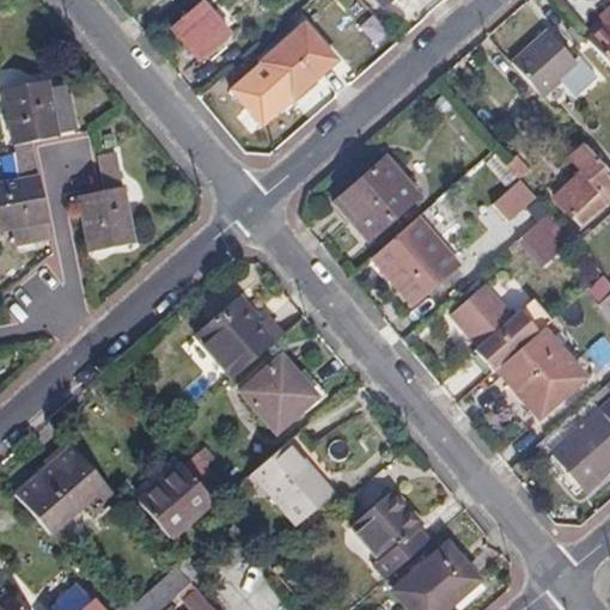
[(199,61),(231,34),(203,1),(172,28),(199,61)]
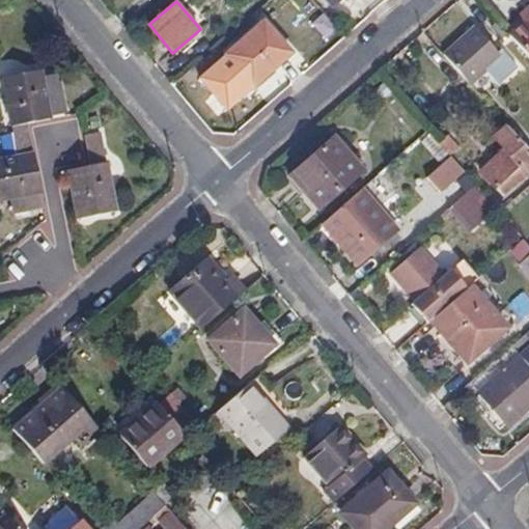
[(528,18),(528,6),(519,16),(525,22),(528,18)]
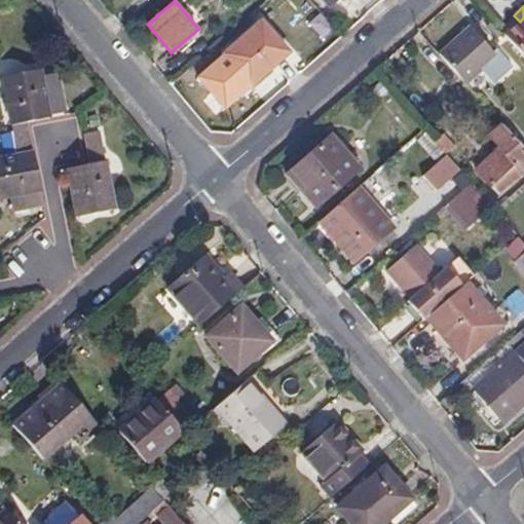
[(523,17),(520,22),(503,36),(523,60),(523,17)]
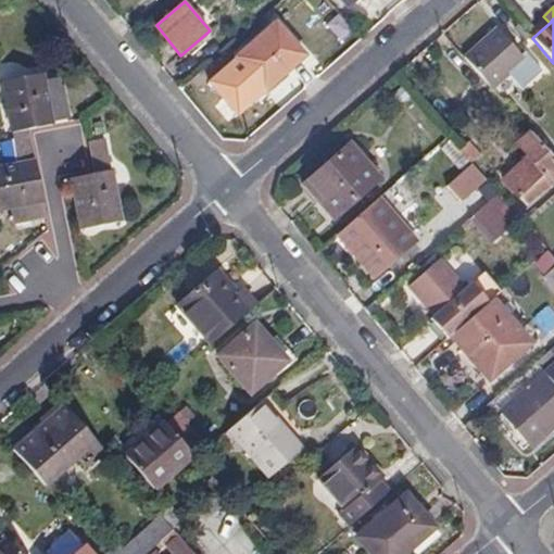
[(263,89),(300,57),(273,25),(237,59),(263,89)]
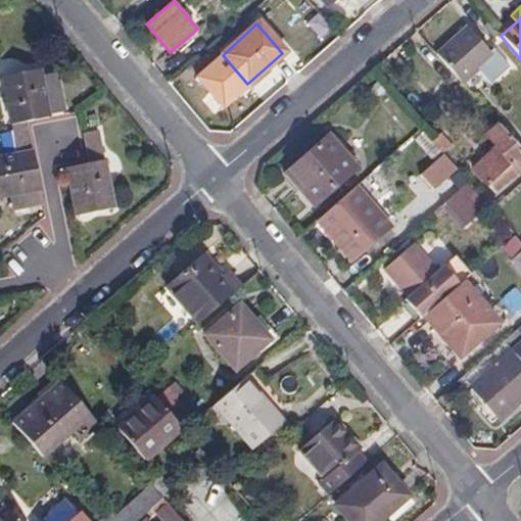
[(466,28),(435,54),(461,85),(492,57),(466,28)]
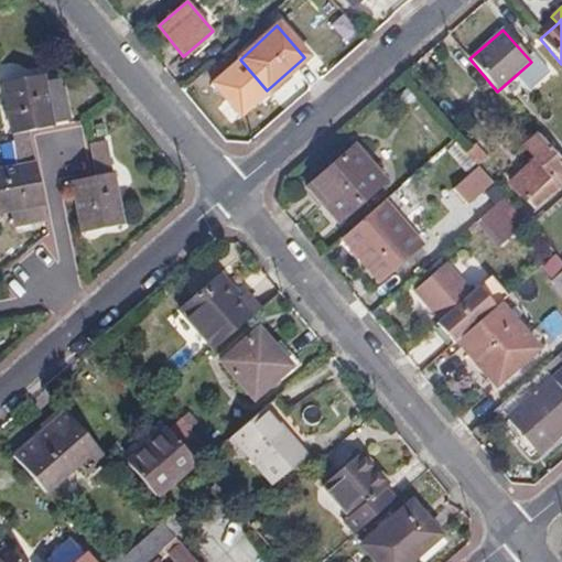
[(12,148),(29,143),(26,128),(50,123),(40,72),(0,79),(0,85),(12,148)]
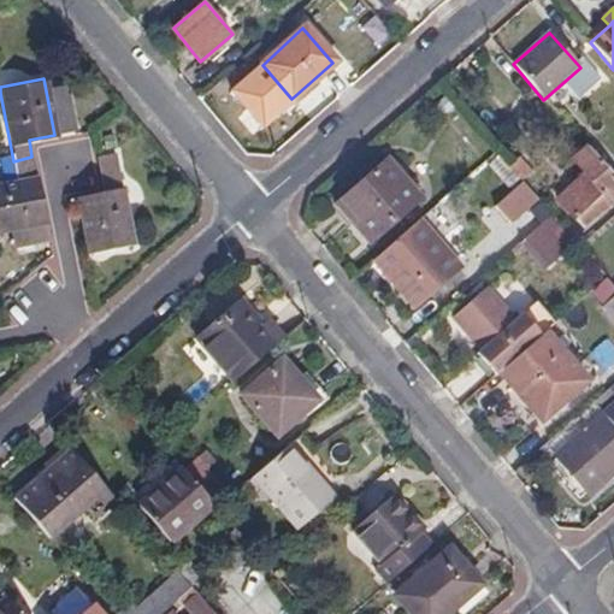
[(444,114),(454,106),(443,95),(435,104),(444,114)]
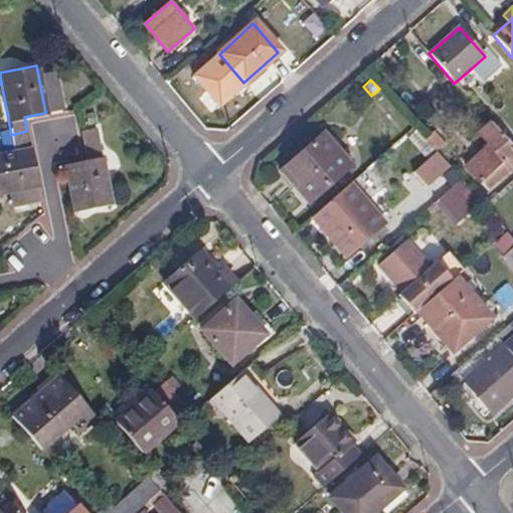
[(95,116),(93,106),(84,108),(88,118),(95,116)]
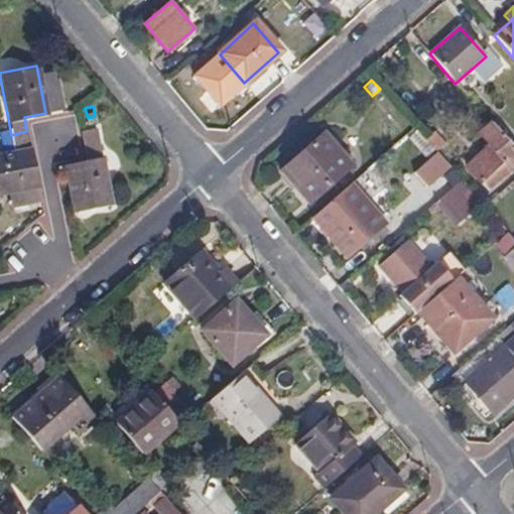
[(513,165),(513,149),(492,124),(479,135),(490,146),(466,167),(487,190),(513,165)]
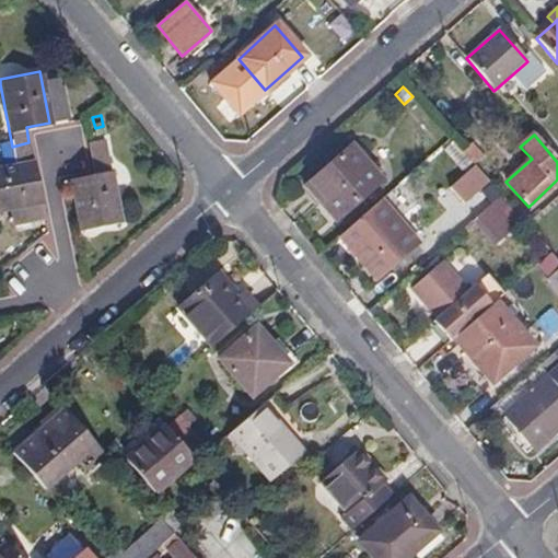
[(91,155),(108,152),(105,137),(88,140),(91,155)]
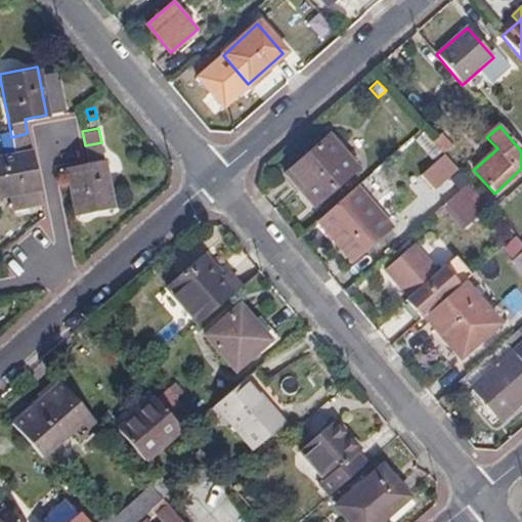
[(14,153),(30,148),(27,133),(11,137),(14,153)]
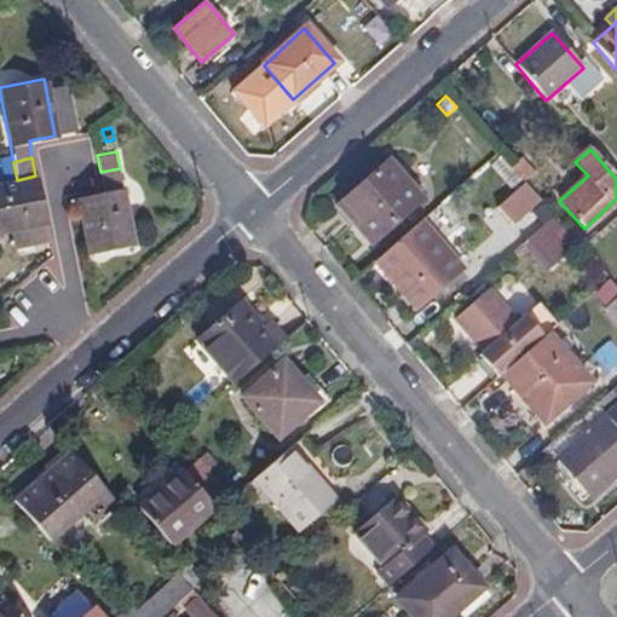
[(424,197),(391,159),(338,205),(356,226),(363,220),(378,238),(424,197)]
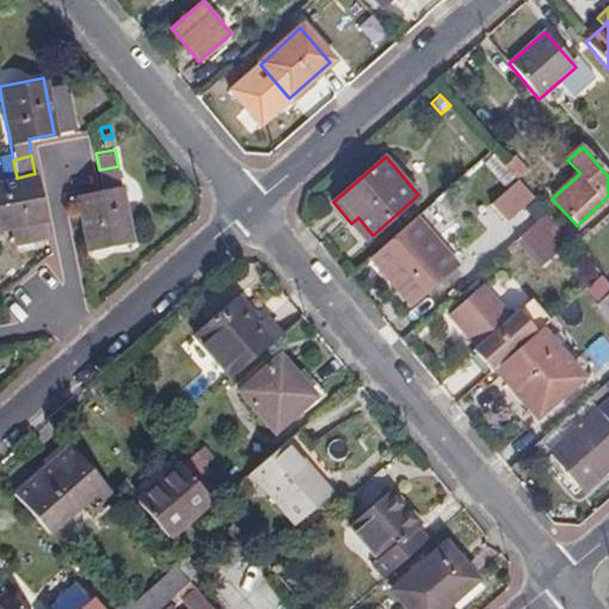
[(524,190),(500,162),(455,203),(462,214),(473,207),(488,222),(524,190)]
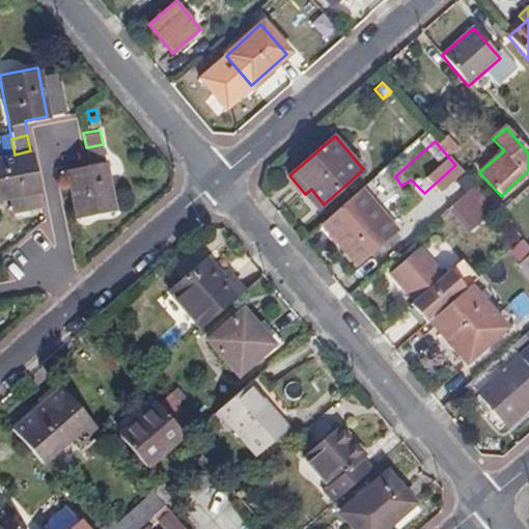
[(115,210),(103,144),(86,147),(89,163),(66,168),(76,217),(115,210)]
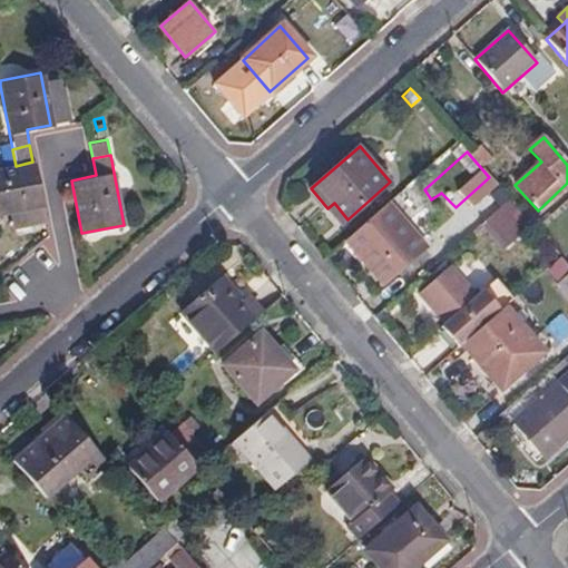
[(43,219),(32,162),(16,166),(0,169),(0,211),(7,209),(23,206),(26,223),(43,219)]
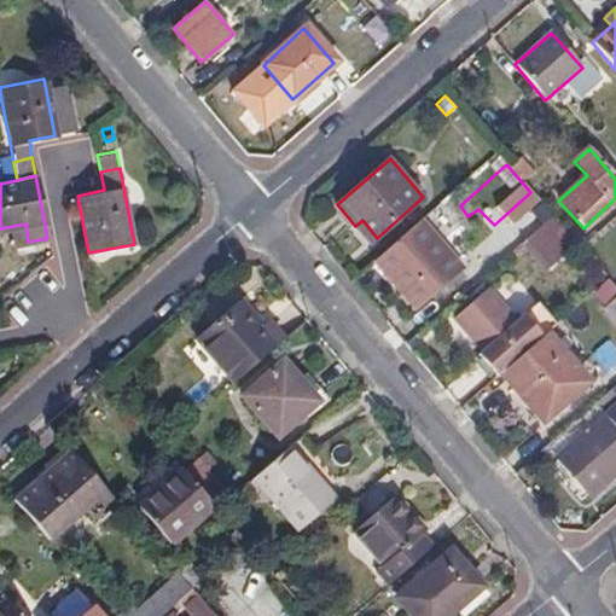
[(524,239),(551,215),(538,199),(506,228),(519,243),(524,239)]
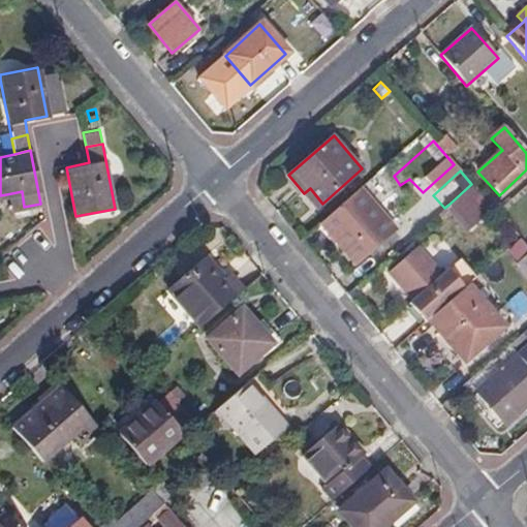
[(471,184),(448,205),(469,227),(492,207),(471,184)]
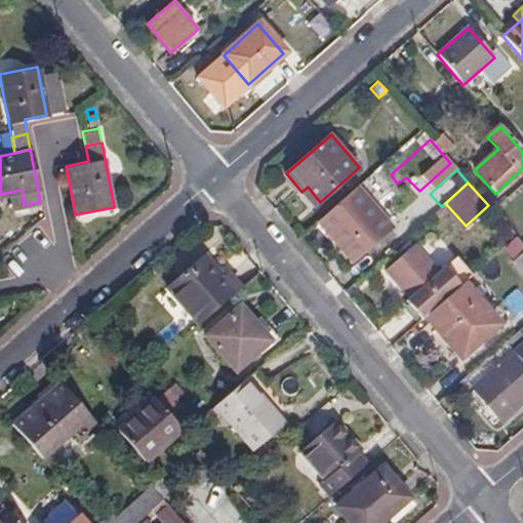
[(9,208),(24,205),(22,190),(6,193),(9,208)]
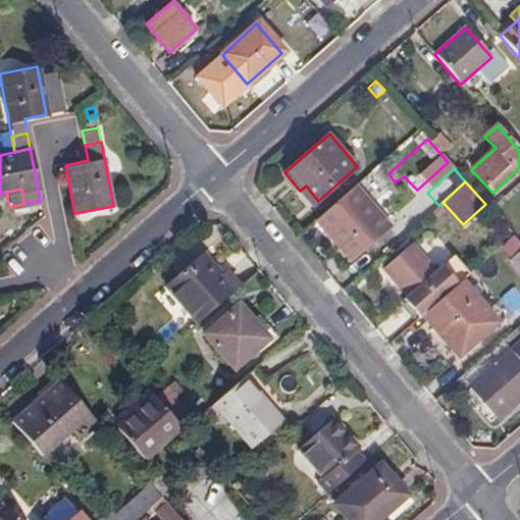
[(387,230),(351,189),(315,219),(352,261),(387,230)]
